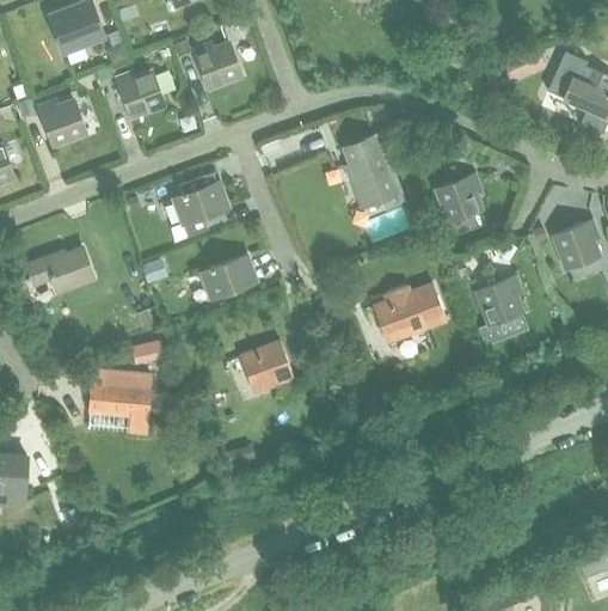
[(91,0),(51,16),(65,52),(105,36),(91,0)]
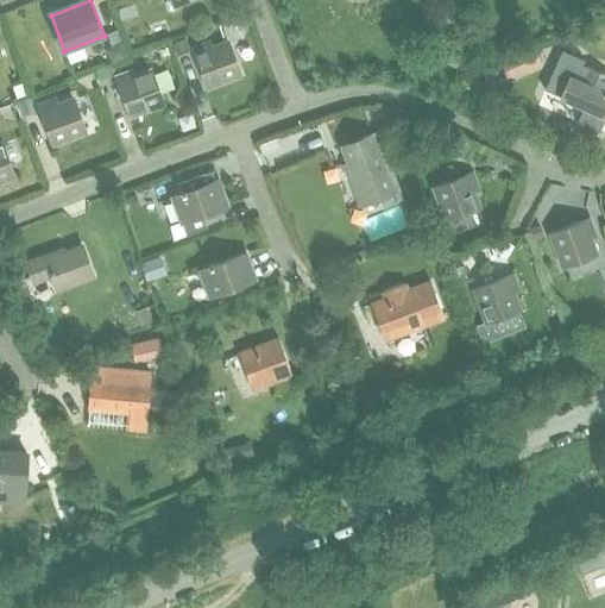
[(126,1),(115,6),(120,18),(131,14),(126,1)]
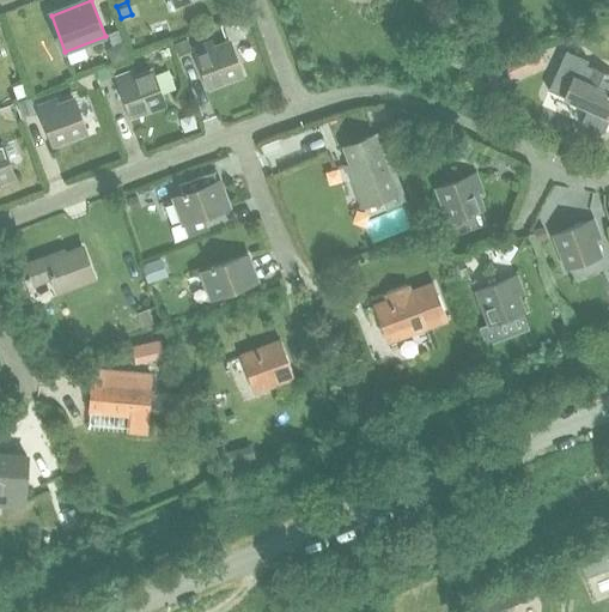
[(188,38),(174,43),(178,56),(192,52),(188,38)]
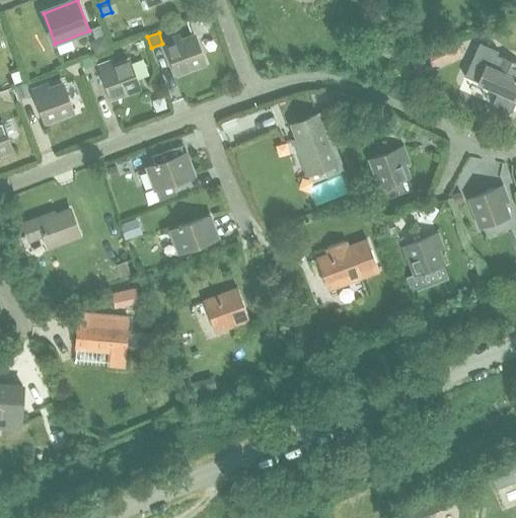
[(104,37),(91,42),(96,54),(109,50),(104,37)]
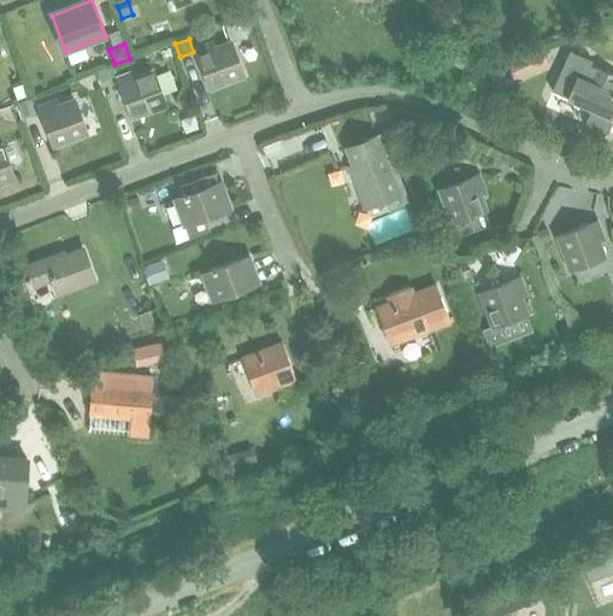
[(212,89),(245,77),(233,45),(216,51),(214,45),(198,51),(212,89)]
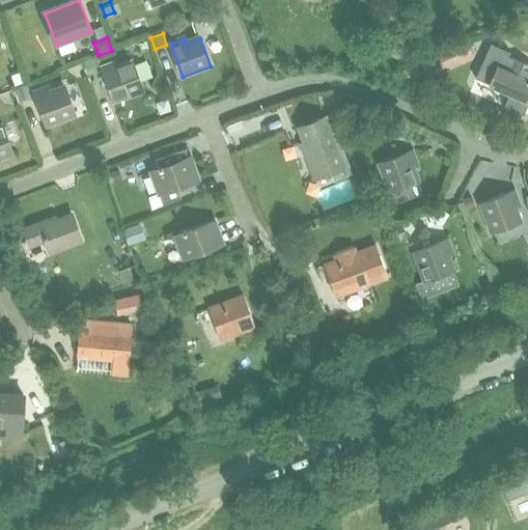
[(444,70),(472,57),(467,46),(439,58),(444,70)]
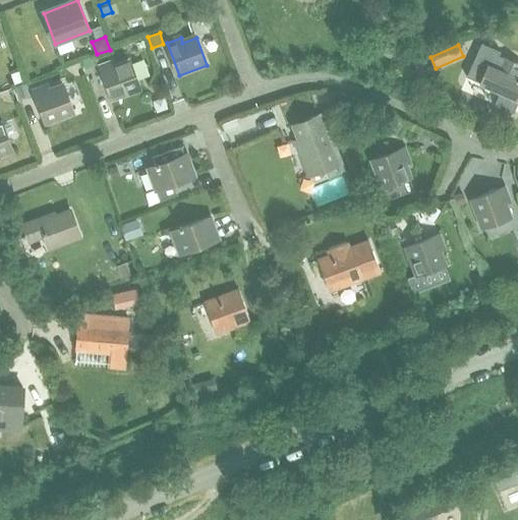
[(467,77),(462,90),(475,96),(514,113),(517,105),(517,63),(504,57),(499,70),(475,60),(467,77)]
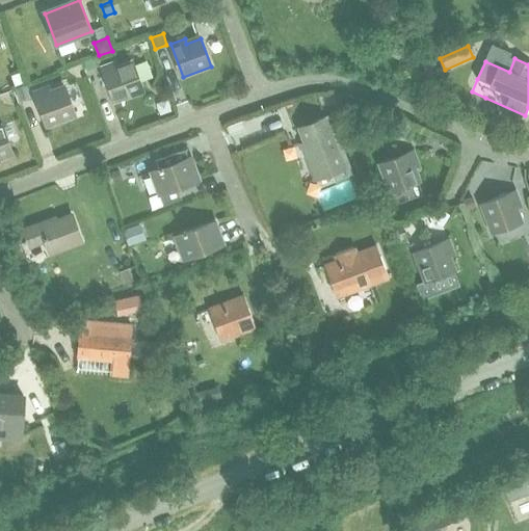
[(94,59),(84,62),(87,72),(97,68),(94,59)]
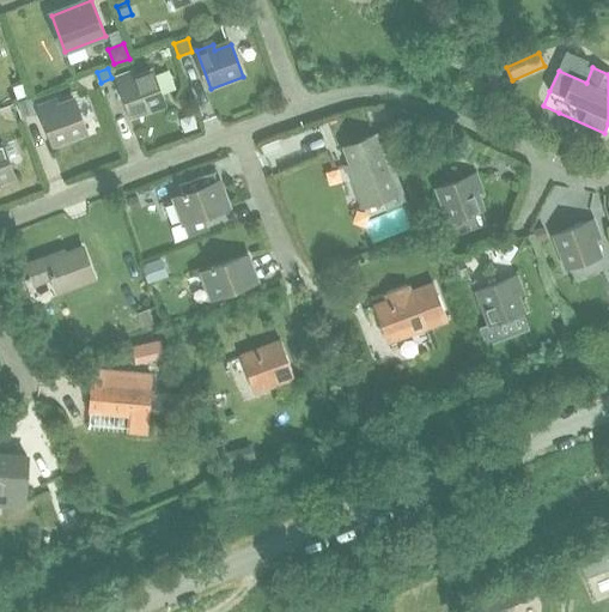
[(133,117),(165,105),(153,72),(136,78),(135,73),(119,79),(133,117)]
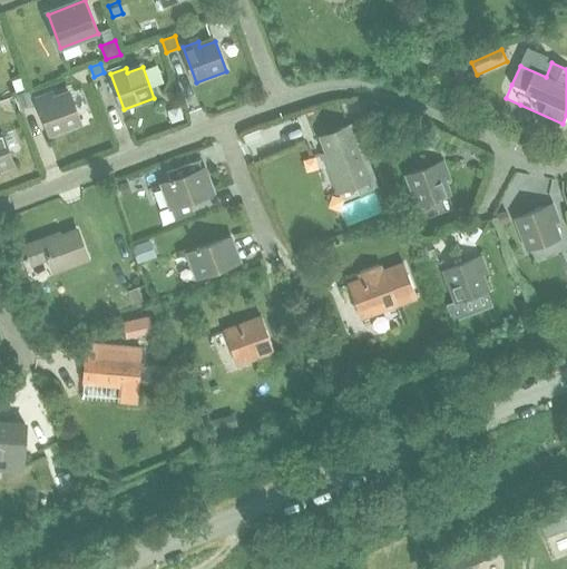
[(20,77),(11,79),(15,90),(23,87),(20,77)]
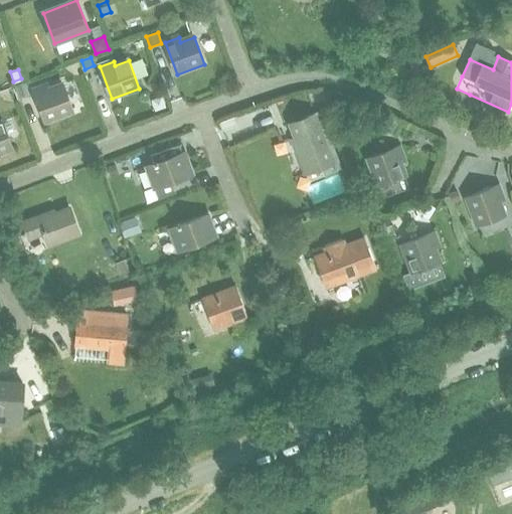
[(25,81),(14,86),(19,99),(30,95),(25,81)]
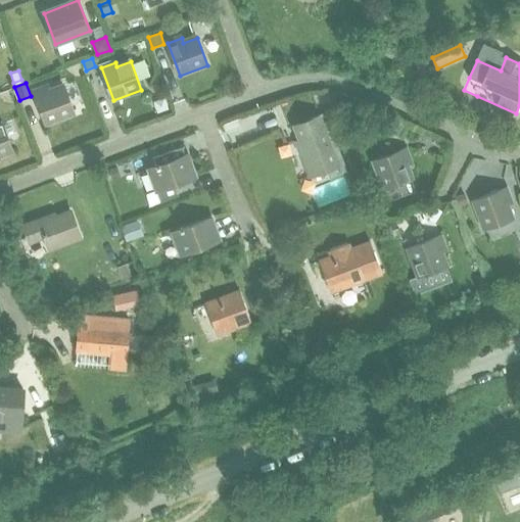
[(47,125),(75,114),(64,86),(50,91),(49,86),(35,92),(47,125)]
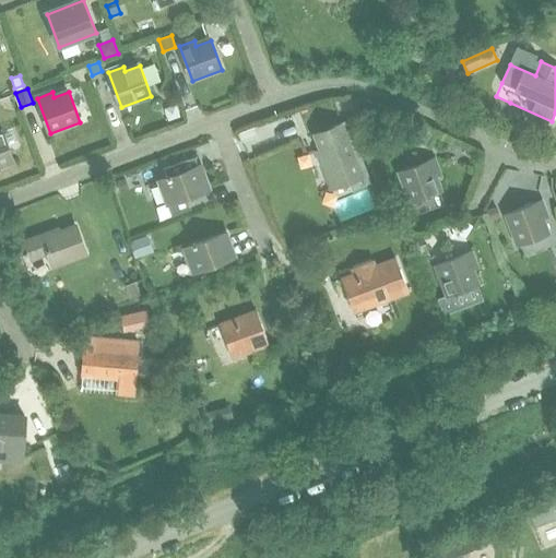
[(349,121),(316,135),(336,189),(347,183),(352,194),(366,188),(363,178),(349,142),(355,139),(349,121)]
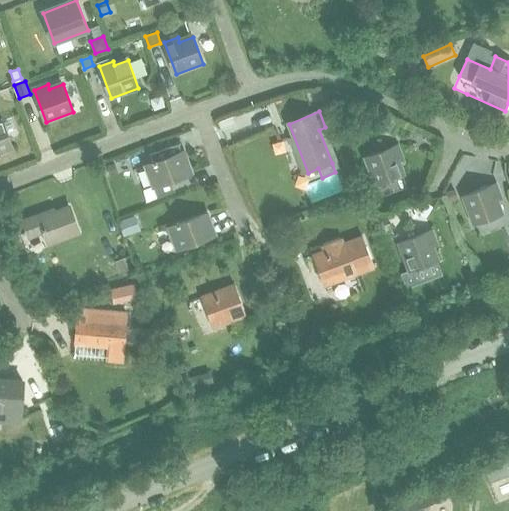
[(219,123),(222,130),(236,125),(234,117),(219,123)]
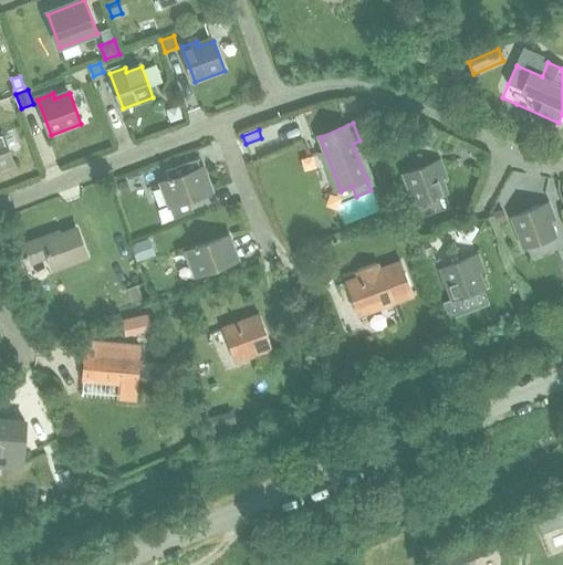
[(424,129),(418,144),(431,149),(438,136),(424,129)]
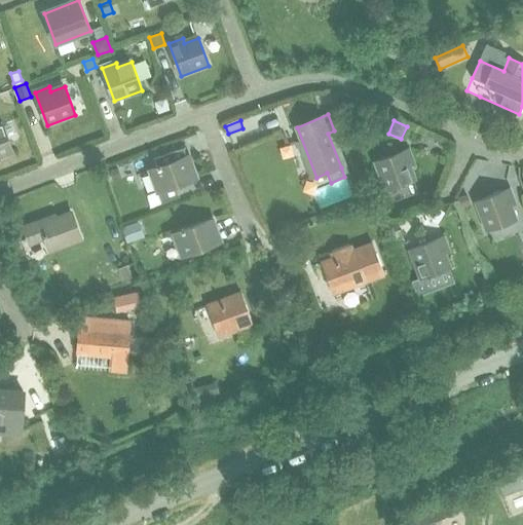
[(0,157),(13,152),(3,124),(0,124),(0,157)]
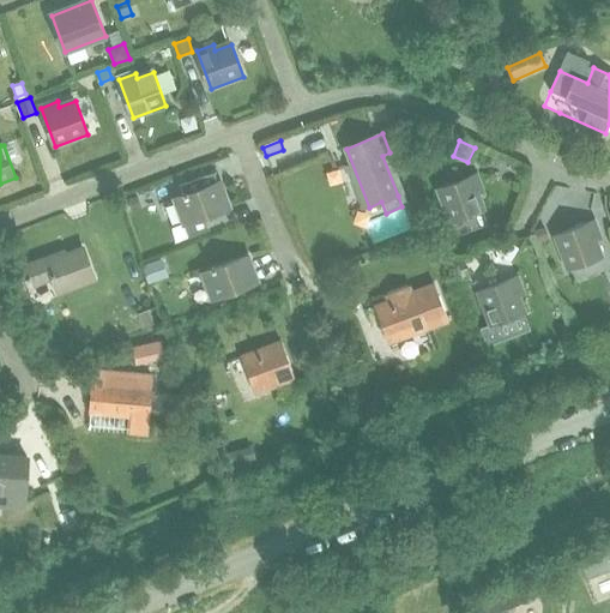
[(185,197),(176,199),(186,224),(191,238),(210,230),(205,217),(230,208),(221,182),(218,184),(213,173),(180,186),(185,197)]
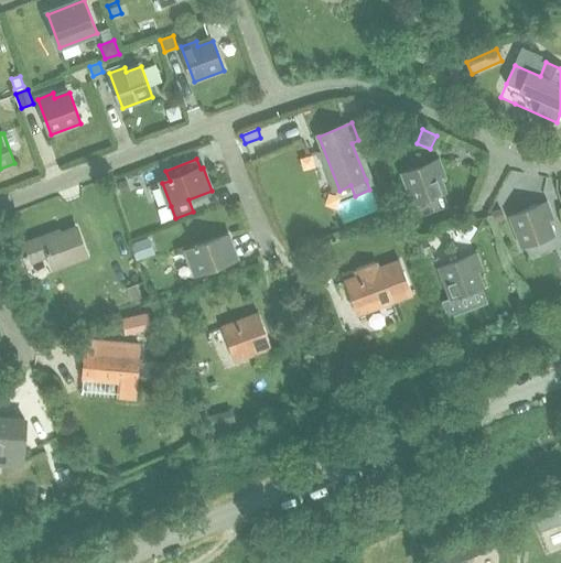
[(414,204),(445,193),(440,177),(444,176),(439,161),(403,174),(414,204)]
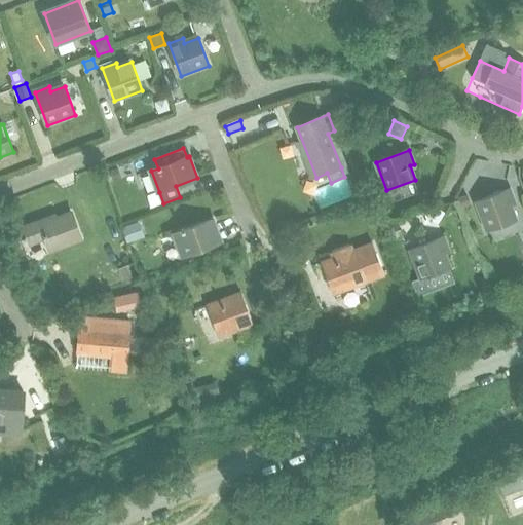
[(117,166),(109,169),(112,180),(120,178),(117,166)]
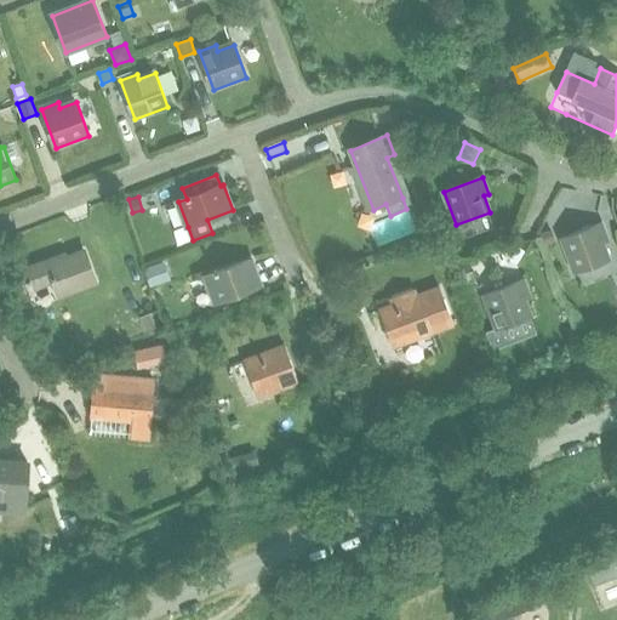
[(364,256),(409,238),(399,215),(354,233),(364,256)]
